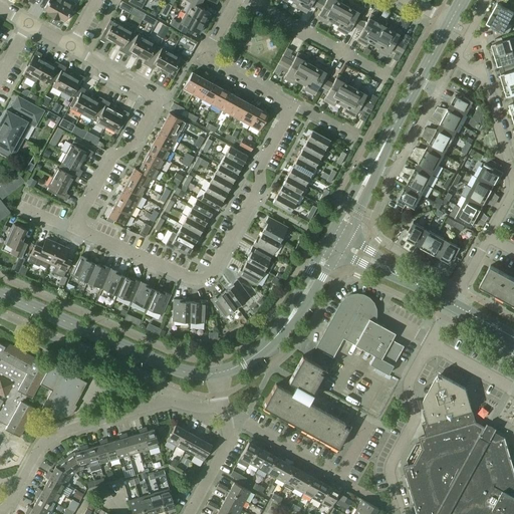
[(47,14),(53,17),(61,0),(48,0),(43,10),(48,13),(47,14)]
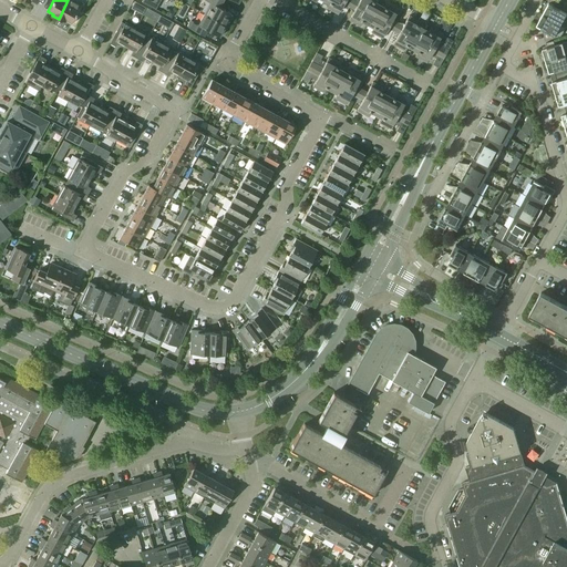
[(65,21),(71,23),(79,10),(81,12),(84,6),(73,0),(68,0),(59,19),(64,22),(65,21)]
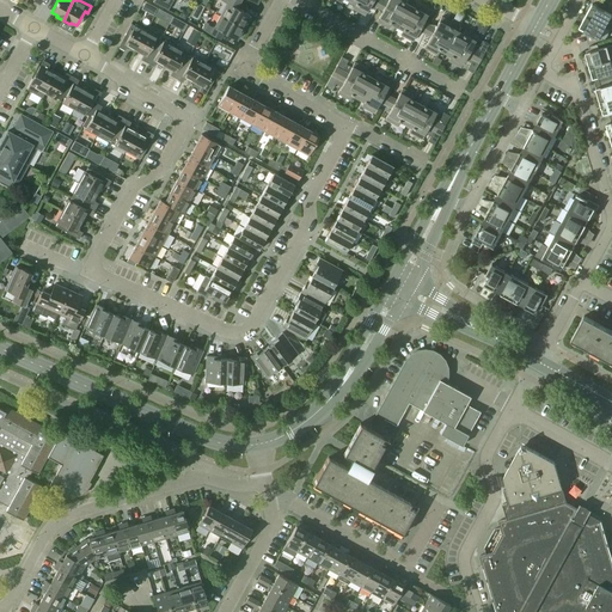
[(153,0),(153,2),(167,10),(172,0),(153,0)]
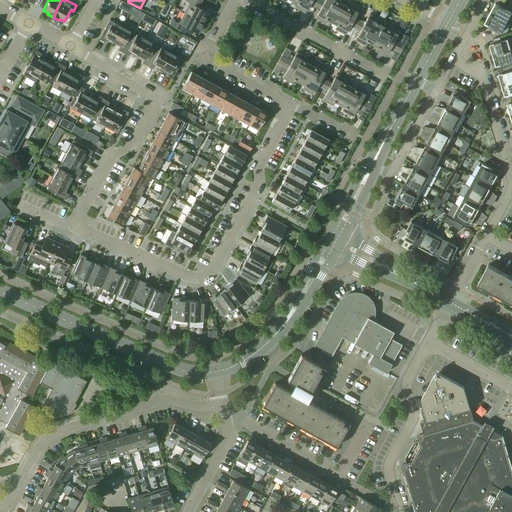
[(184,12),(203,23),(209,12),(197,6),(200,1),(197,0),(184,0),(189,2),(184,12)]
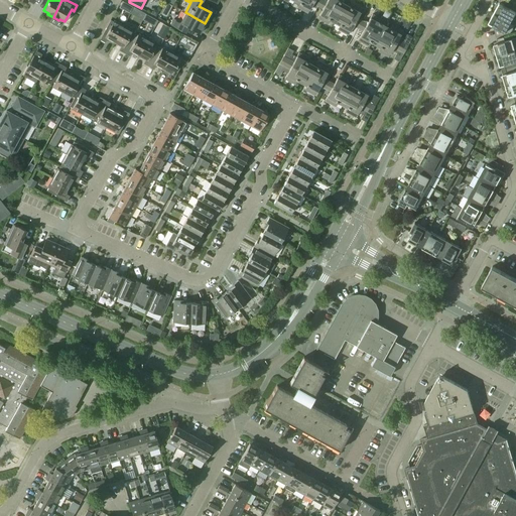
[(317,6),(319,2),(314,0),(294,0),(294,1),(299,3),(297,7),(307,13),(312,3),(317,6)]
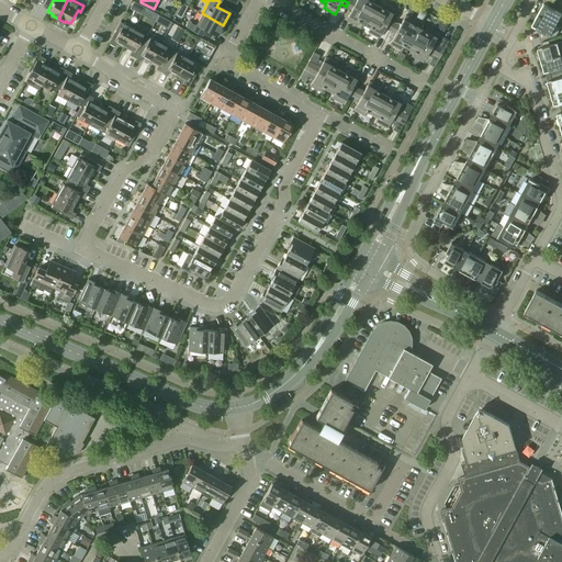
[(349,0),(348,2),(370,14),(375,4),(370,2),(371,0),(356,0),(356,2),(351,0),(349,0)]
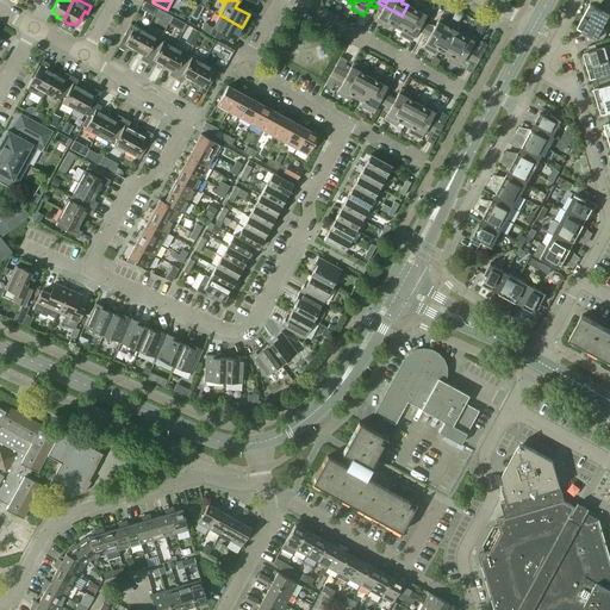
[(396,27),(402,16),(378,2),(375,7),(381,11),(375,22),(387,29),(390,24),(396,27)]
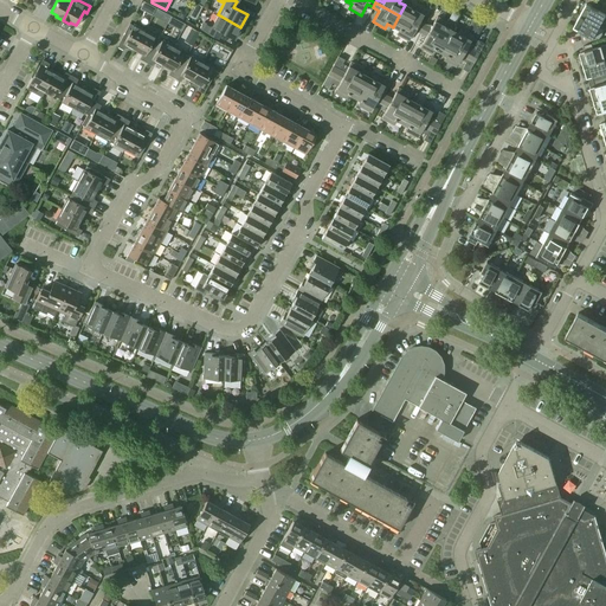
[(399,15),(423,28),(425,25),(419,21),(425,11),(413,4),(411,8),(405,5),(399,15)]
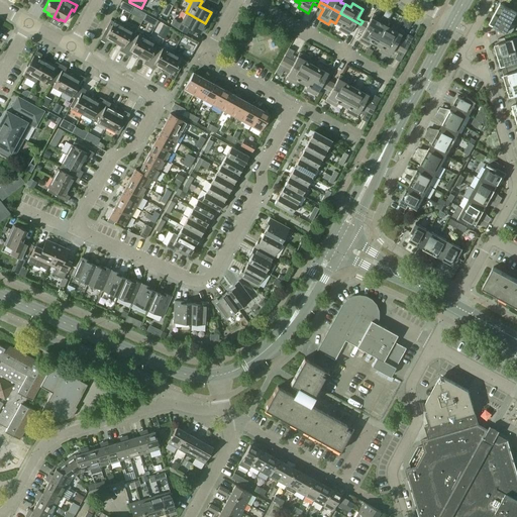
[(495,13),(511,22),(516,12),(511,9),(504,6),(500,3),(495,13)]
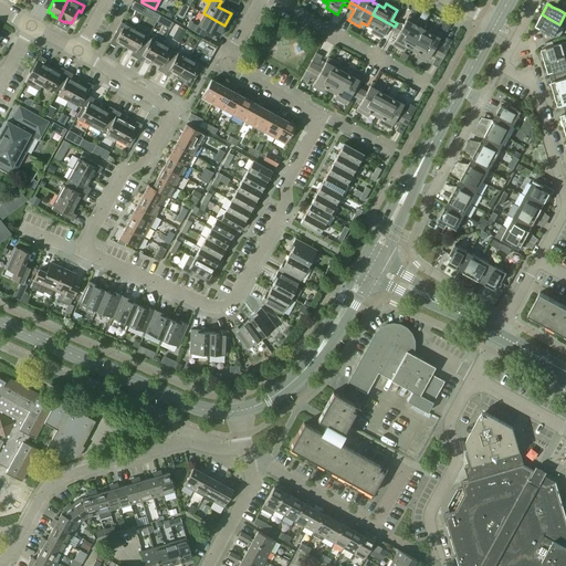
[(206,30),(219,37),(224,25),(203,13),(198,24),(190,20),(187,27),(202,35),(206,30)]
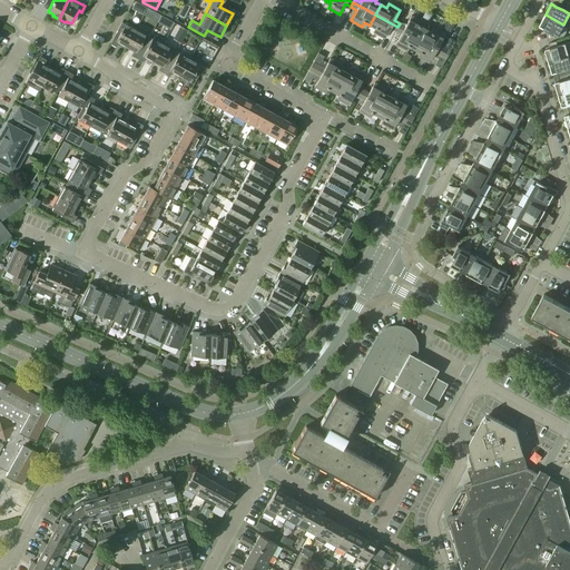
[(395,31),(397,27),(375,15),(370,26),(375,28),(373,32),(384,38),(390,28),(395,31)]
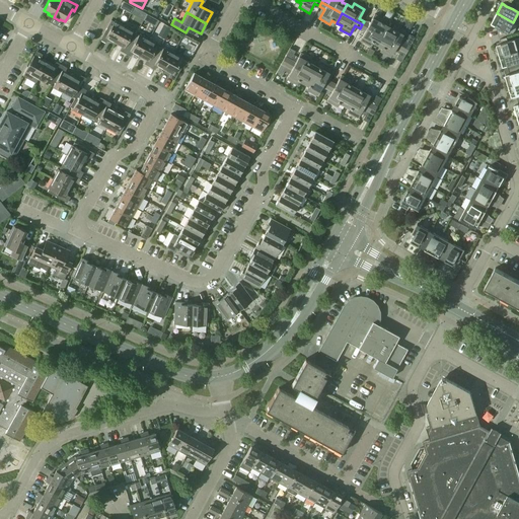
[(496,26),(499,38),(506,35),(513,22),(497,13),(491,23),(496,26)]
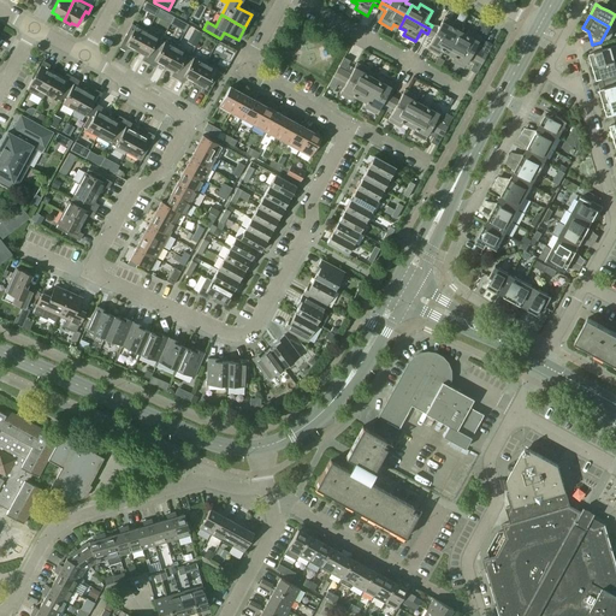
[(430,29),(454,42),(460,31),(454,29),(456,24),(444,17),(438,29),(432,25),(430,29)]
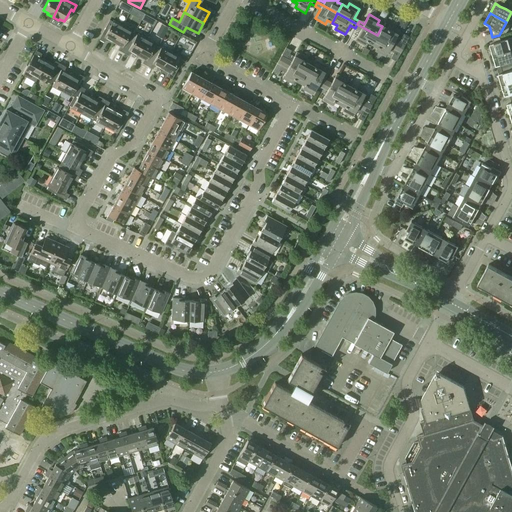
[(106,39),(113,42),(122,26),(113,20),(112,21),(109,20),(99,39),(104,42),(106,39)]
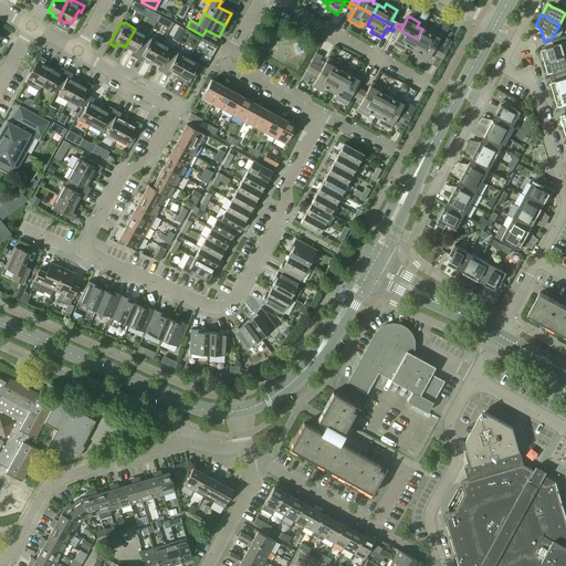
[(411,49),(417,39),(395,27),(392,31),(398,34),(392,44),(404,50),(406,46),(411,49)]
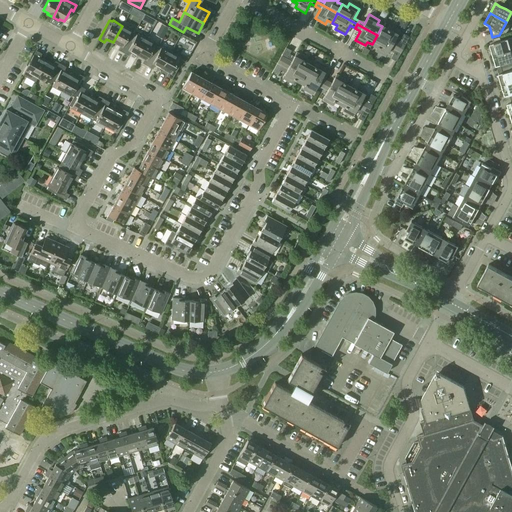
[(377,35),(402,49),(409,37),(403,34),(401,39),(396,36),(399,31),(389,25),(387,29),(382,26),(377,35)]
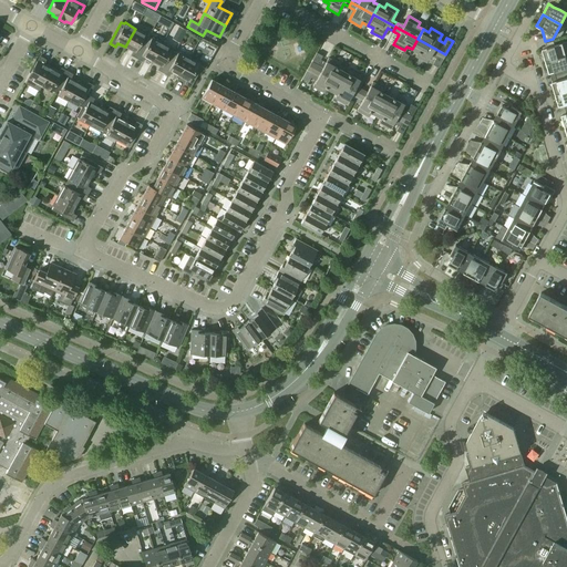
[(131,55),(136,59),(148,37),(145,35),(145,34),(135,29),(125,47),(133,51),(131,55)]
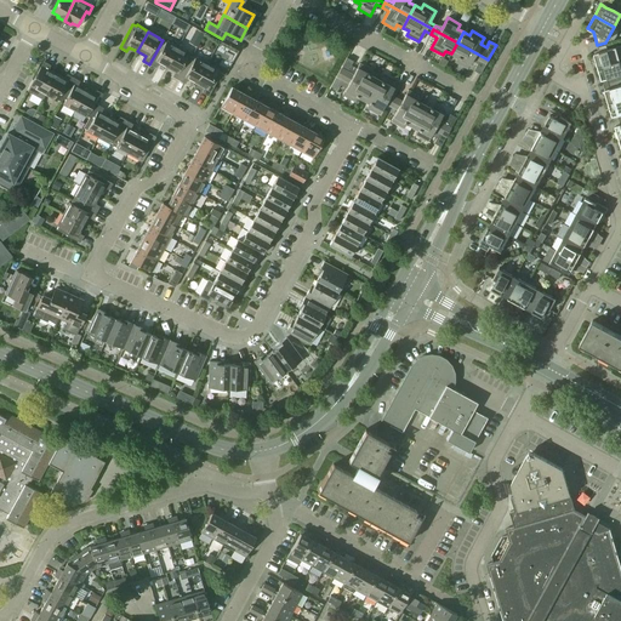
[(158,63),(166,68),(177,47),(166,41),(165,43),(163,40),(149,64),(155,68),(158,63)]
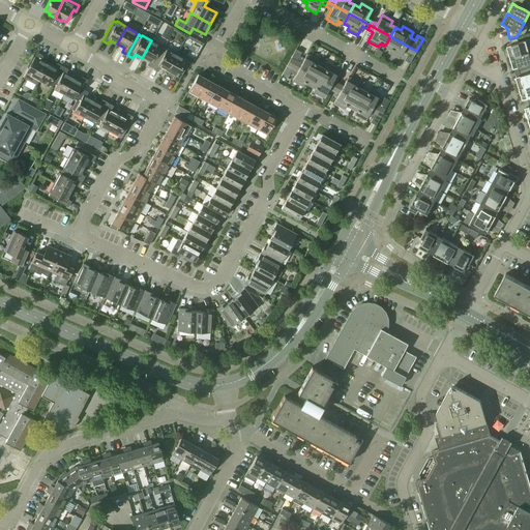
[(404,60),(410,63),(416,51),(390,36),(385,46),(390,49),(388,53),(399,58),(402,52),(407,55),(404,60)]
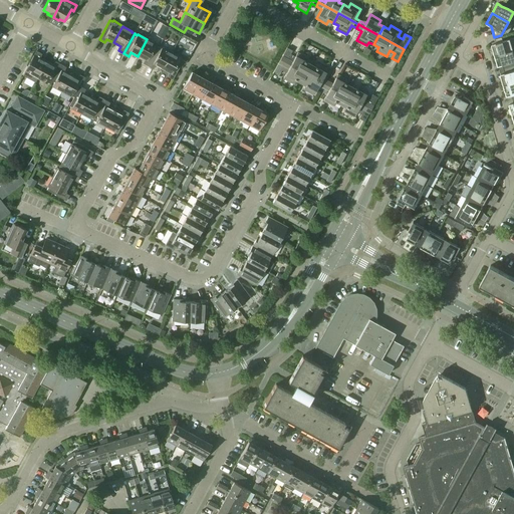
[(491,44),(495,55),(513,49),(513,37),(503,41),(502,37),(495,39),(496,43),(491,44)]
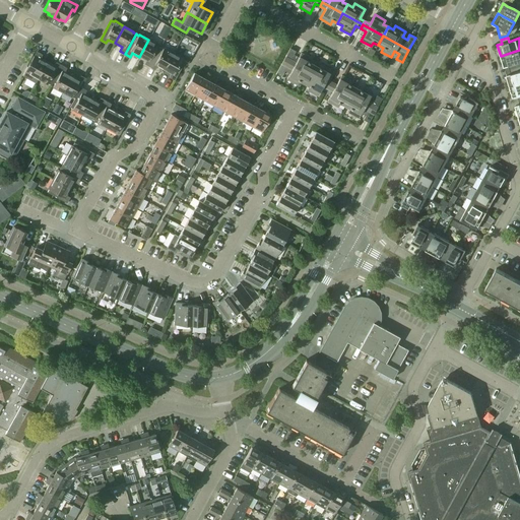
[(144,64),(149,67),(160,47),(157,46),(158,45),(148,40),(139,57),(146,60),(144,64)]
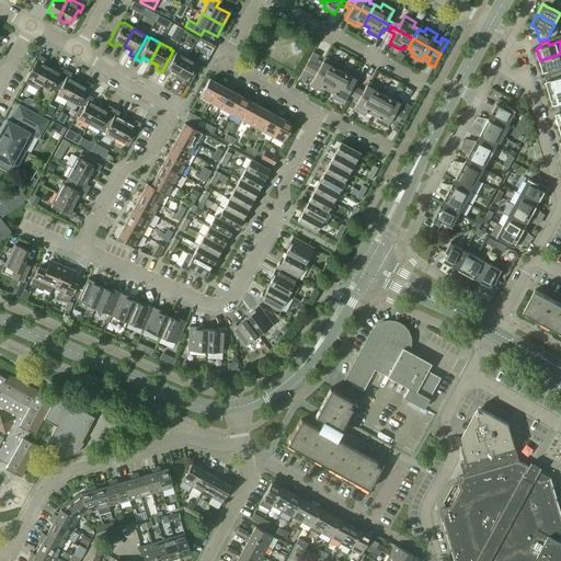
[(170,71),(176,76),(186,57),(176,52),(176,53),(173,50),(161,72),(168,76),(170,71)]
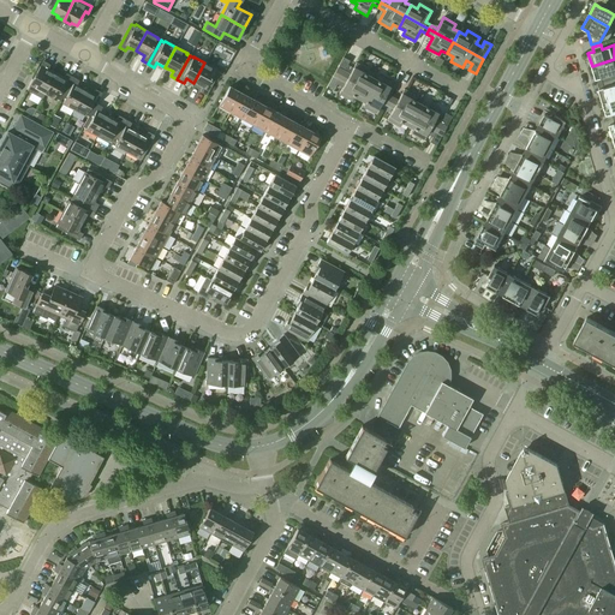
[(335,72),(365,88),(371,77),(365,75),(368,70),(356,63),(352,71),(346,67),(350,60),(344,58),(335,72)]
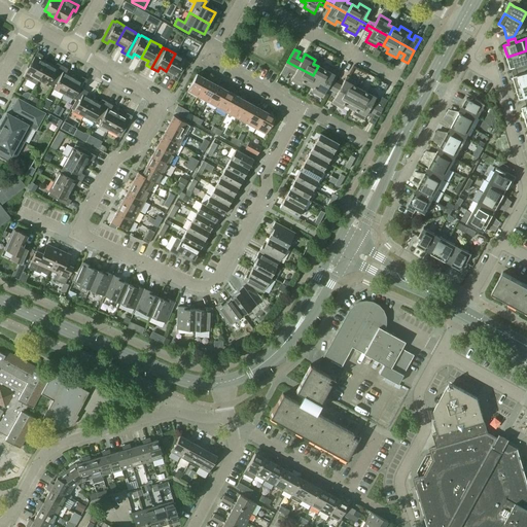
[(515,67),(517,71),(526,67),(526,50),(507,57),(511,68),(515,67)]
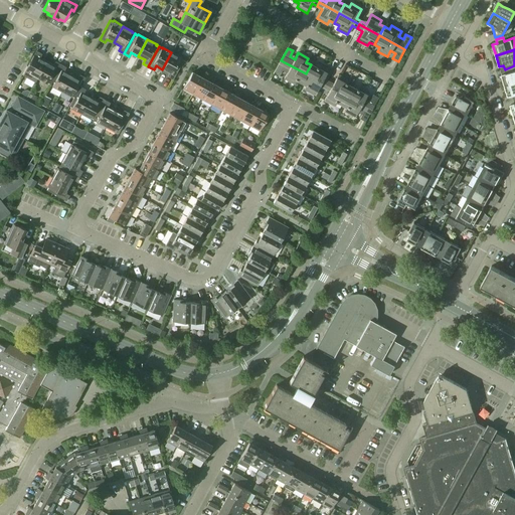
[(28,73),(37,78),(46,61),(39,57),(41,54),(36,51),(25,70),(28,72),(28,73)]
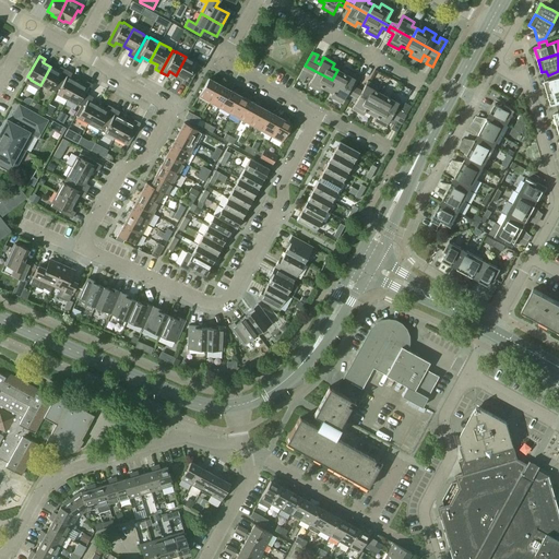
[(181,83),(188,86),(199,66),(195,63),(197,62),(186,57),(176,75),(183,80),(181,83)]
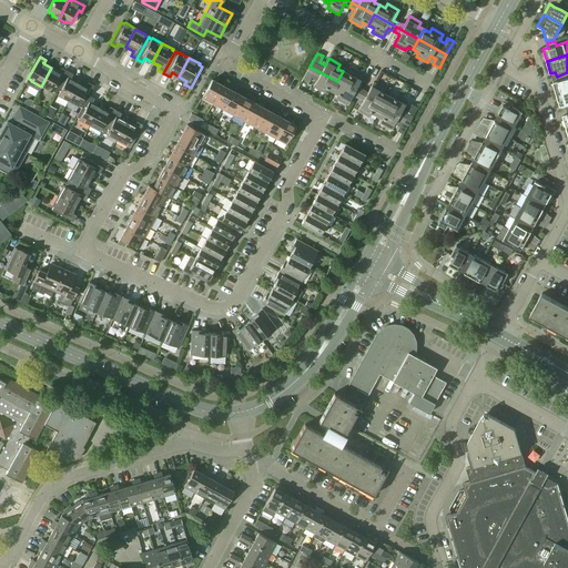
[(332,91),(337,81),(310,67),(302,80),(308,83),(311,78),(316,81),(313,87),(324,93),(326,89),(332,91)]
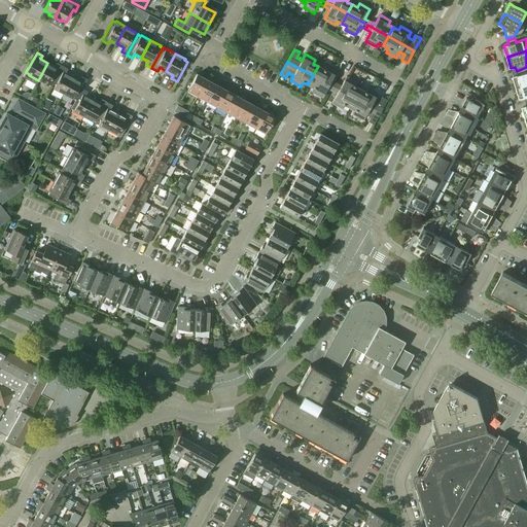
[(48,84),(51,85),(62,66),(57,63),(55,67),(47,63),(38,80),(47,85),(48,84)]
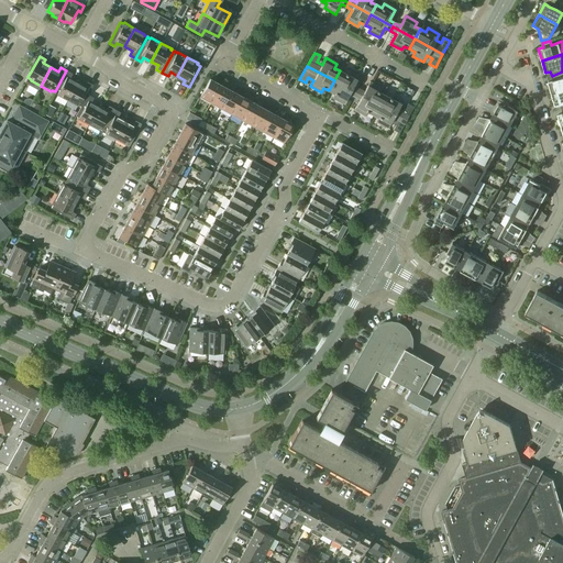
[(334,80),(356,92),(359,89),(353,86),(359,76),(348,69),(345,74),(340,70),(334,80)]
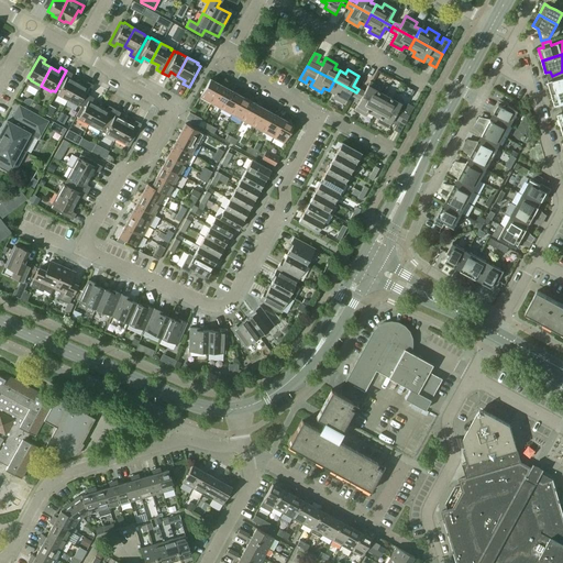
[(57,95),(67,100),(77,81),(70,78),(73,74),(66,70),(55,91),(57,94),(57,95)]
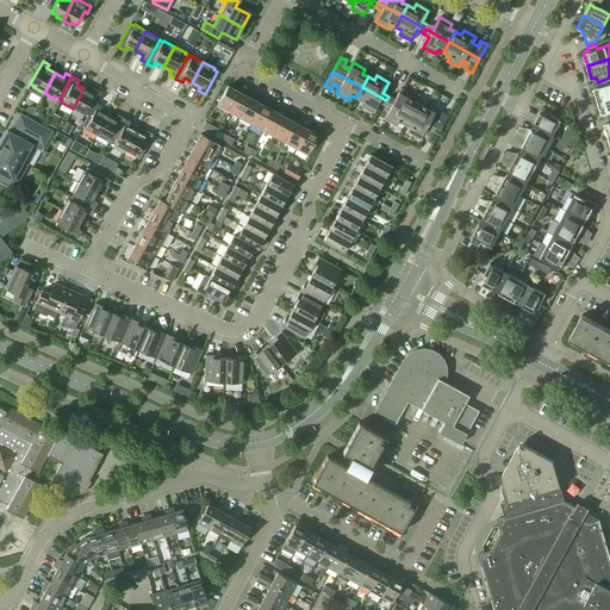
[(593,88),(597,101),(609,97),(609,78),(598,82),(599,87),(593,88)]
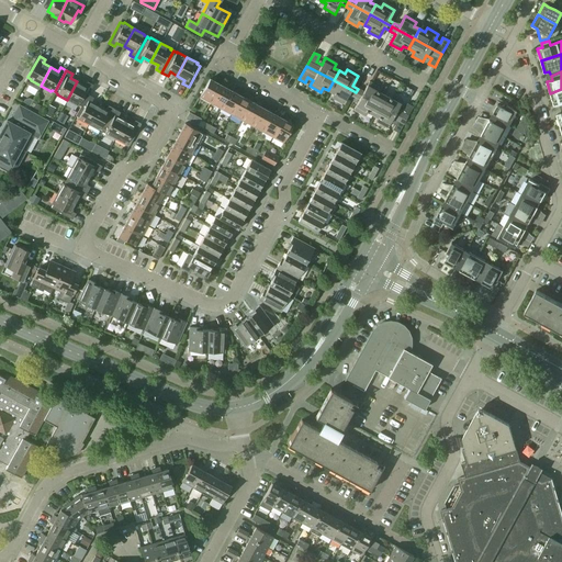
[(200,98),(210,103),(220,85),(210,79),(200,98)]
